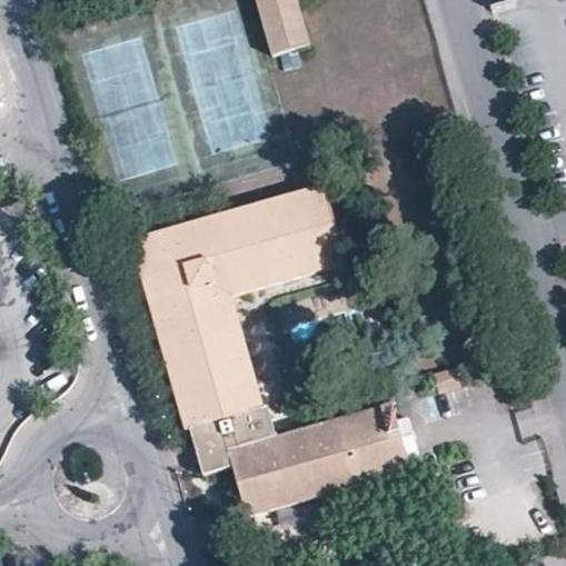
[(255,0),(271,55),(308,43),(294,0),(255,0)]
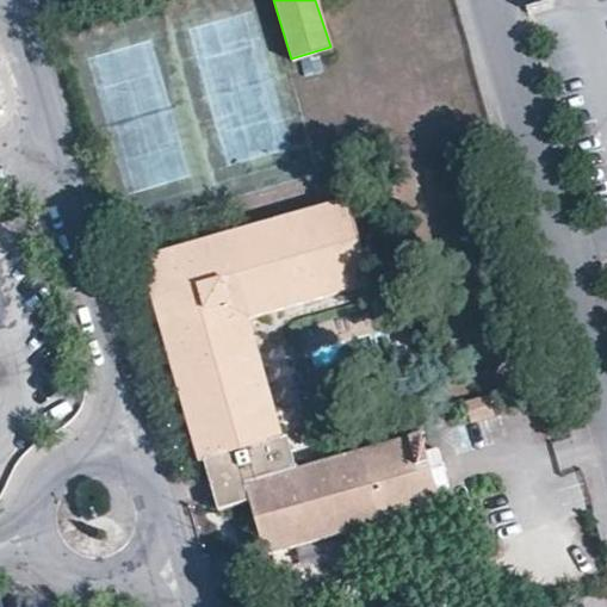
[(161,332),(179,392),(196,458),(202,459),(214,506),(246,499),(262,552),(330,532),(441,501),(435,483),(447,479),(438,444),(426,447),(421,431),(388,441),(296,465),(286,435),(283,434),(278,421),(249,315),(371,280),(360,243),(357,230),(367,211),(365,205),(351,209),(346,196),(140,254),(143,267),(161,332)]
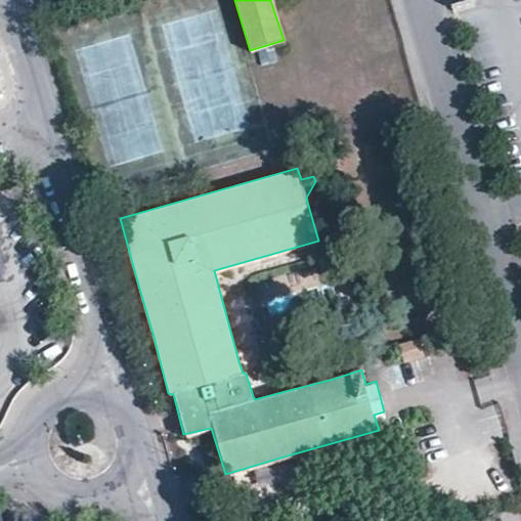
[(313,194),(306,198),(309,209),(315,207),(313,194)]
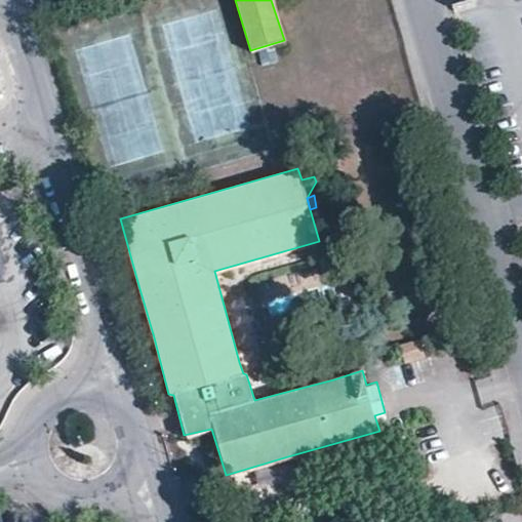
[(398,342),(402,357),(423,351),(418,336),(398,342)]
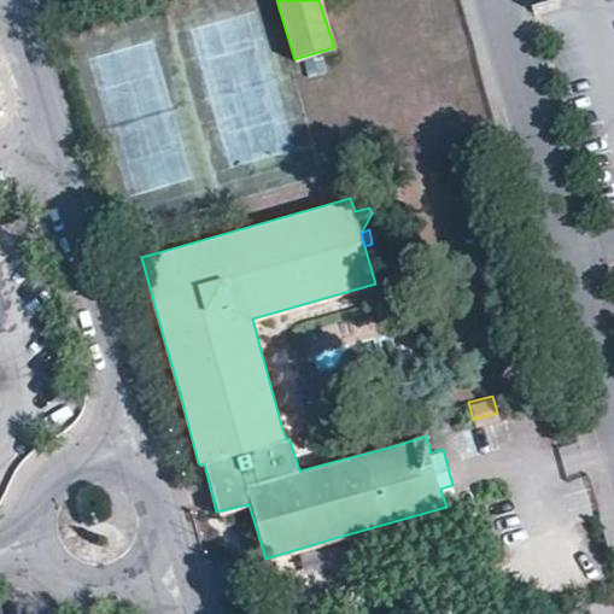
[(549,431),(561,428),(556,408),(549,410),(553,422),(547,424),(549,431)]
